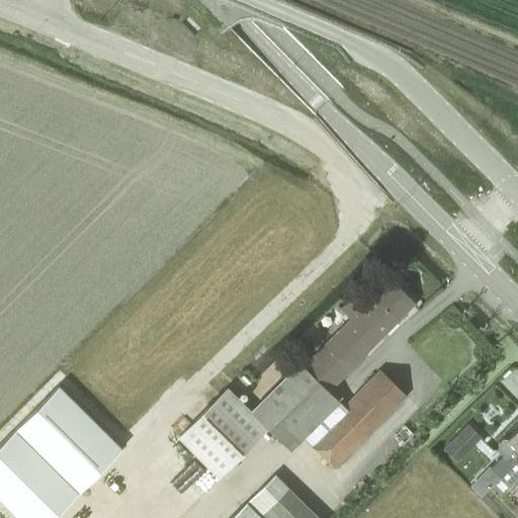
[(299,361),(250,411),(279,439),(329,391),(415,304),(391,278),(368,300),(359,292),(341,311),(350,320),(304,365),(299,361)]
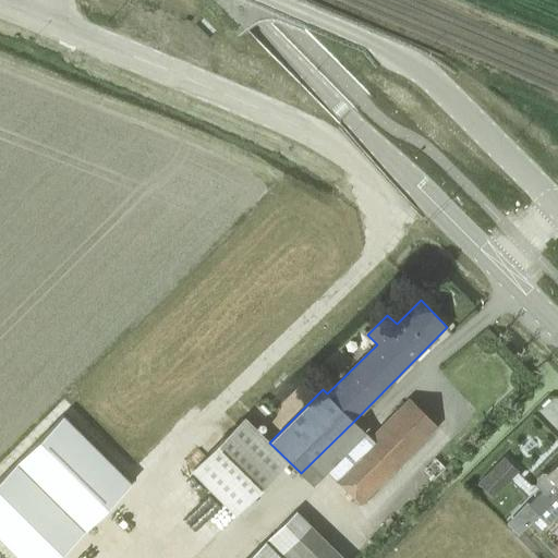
[(371,437),(331,476),(360,505),(437,426),(409,398),(371,437)]
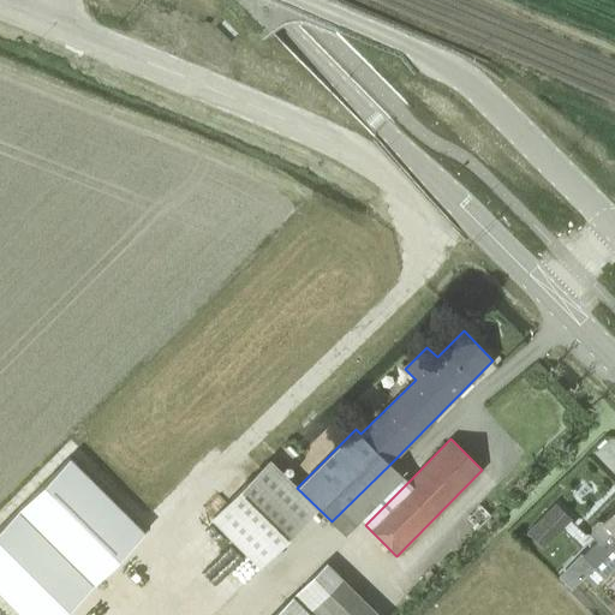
[(70,458),(0,526),(0,592),(22,614),(61,614),(144,532),(141,529),(70,458)]
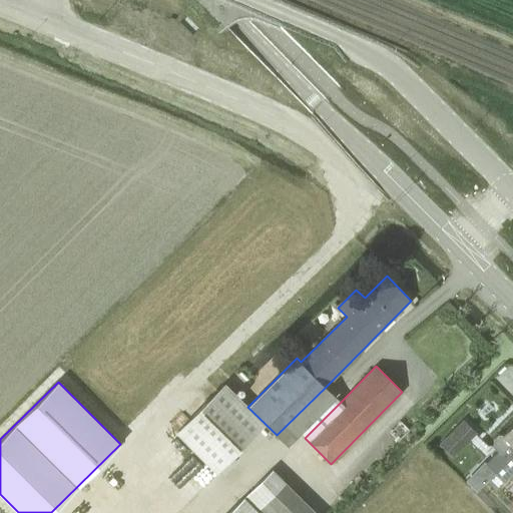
[(222,385),(177,431),(218,471),(264,426),(222,385)]
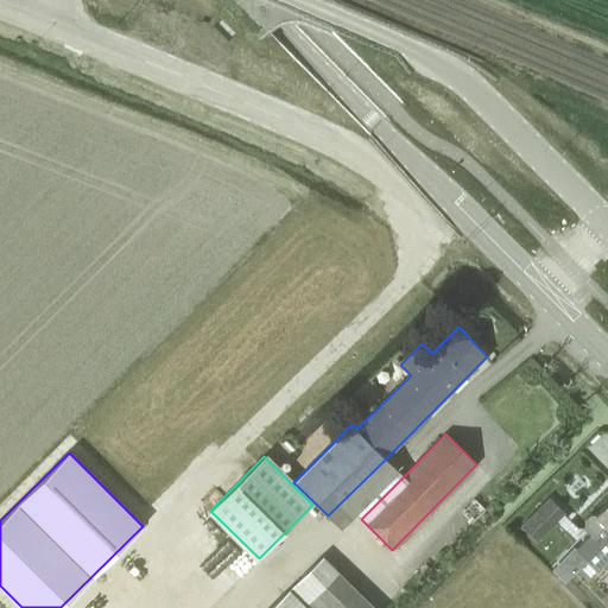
[(549,498),(521,526),(537,540),(563,513),(549,498)]
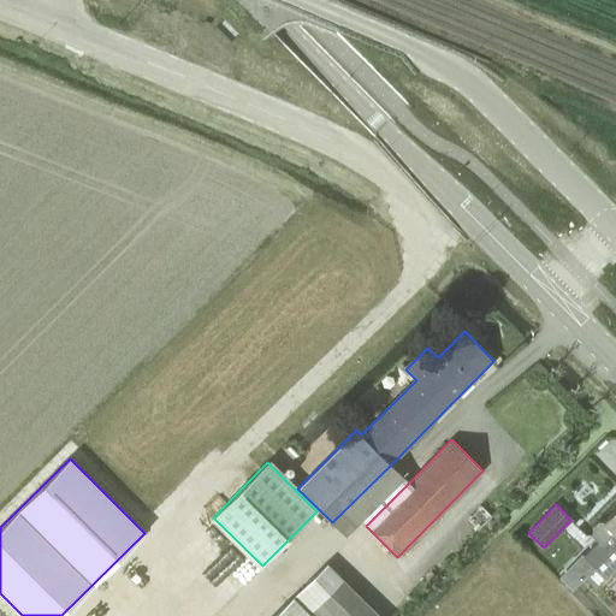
[(582,556),(558,581),(570,593),(596,568),(615,545),(615,507),(604,520),(597,520),(591,526),(592,532),(590,534),(597,542),(582,556)]
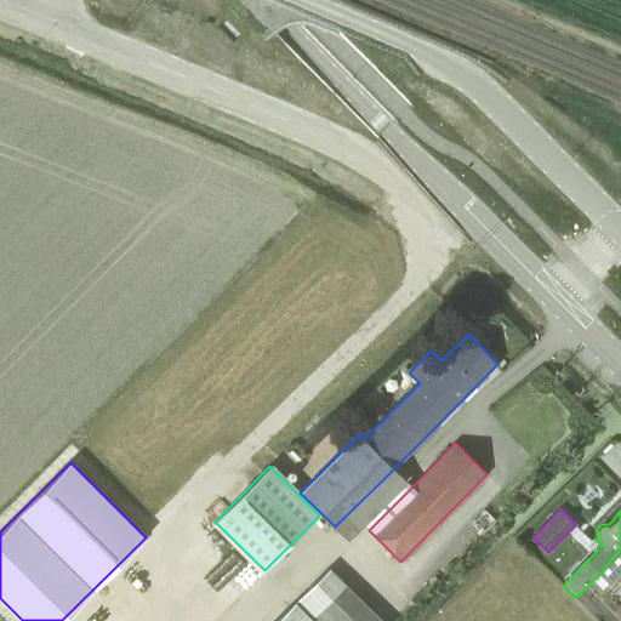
[(620,550),(600,573),(610,582),(620,570),(620,550)]
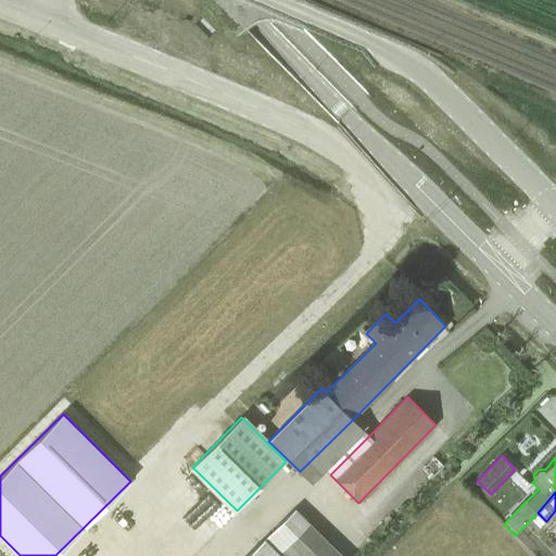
[(264,539),(281,555),(343,555),(294,508),(275,528),(264,539)]
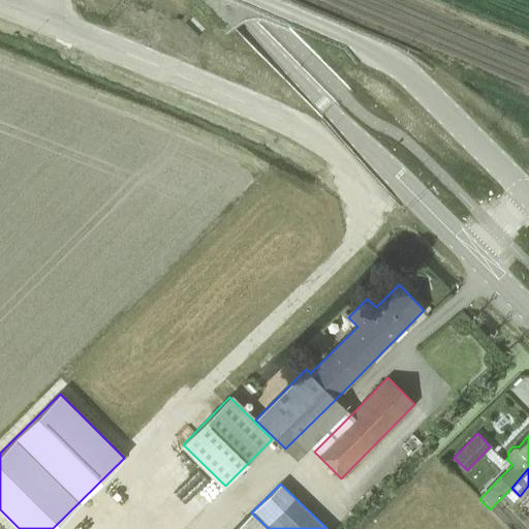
[(268,528),(251,512),(234,528),(268,528)]
